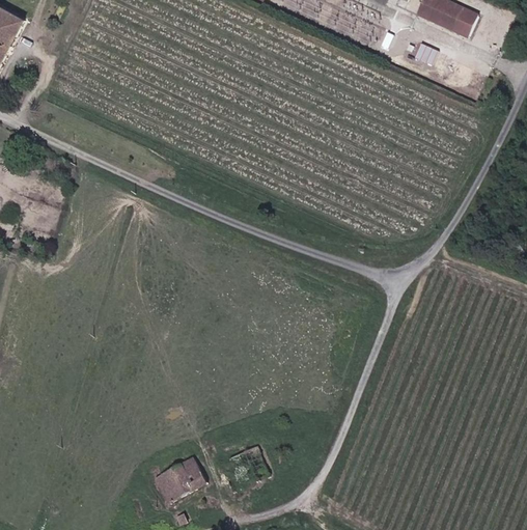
[(476,16),(442,0),(422,0),(416,15),(467,37),(476,16)]
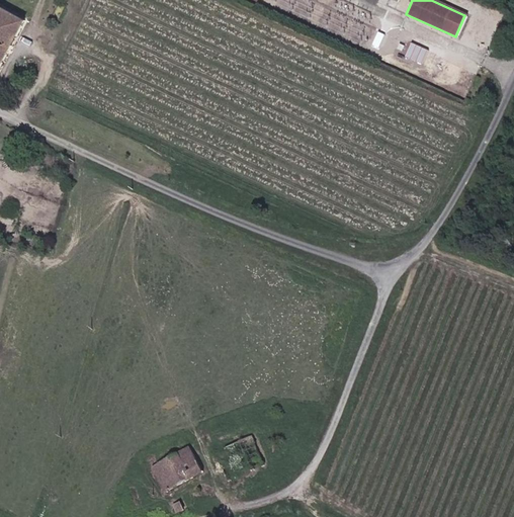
[(0,61),(25,14),(17,9),(13,14),(0,7),(0,61)]
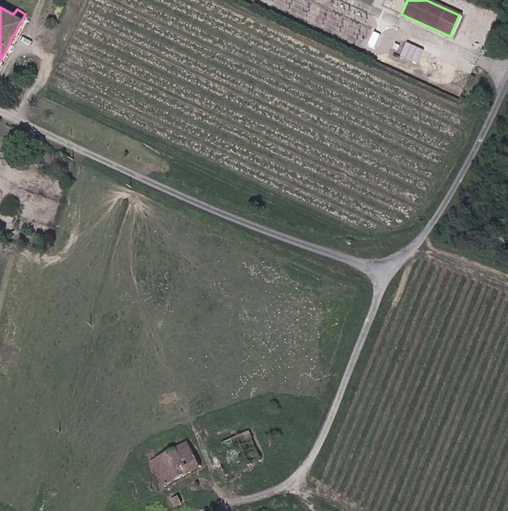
[(248,463),(258,458),(246,431),(235,436),(248,463)]
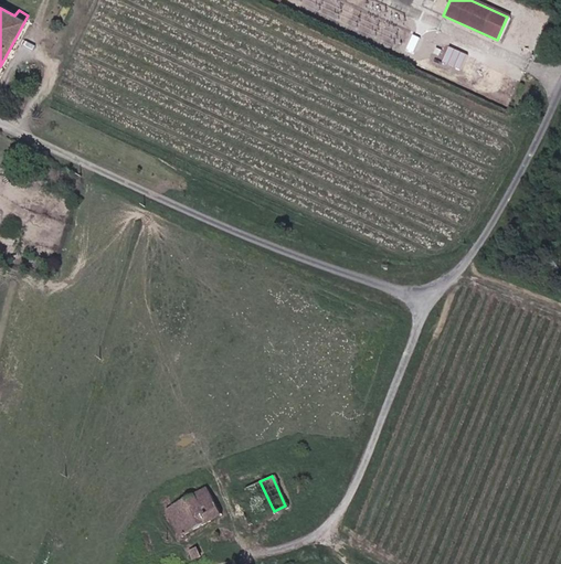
[(260,481),(244,487),(258,518),(274,511),(260,481)]
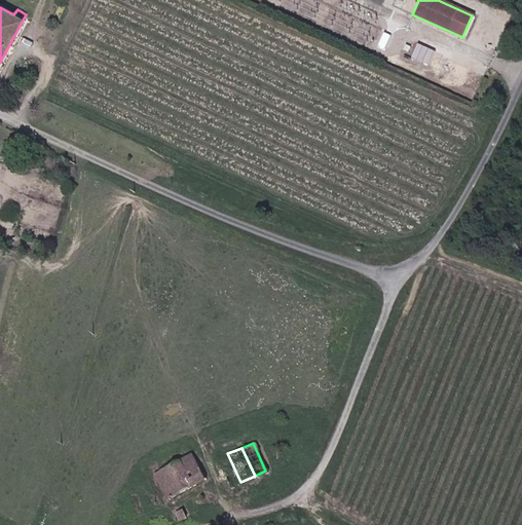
[(153,473),(166,497),(204,476),(191,452),(153,473)]
